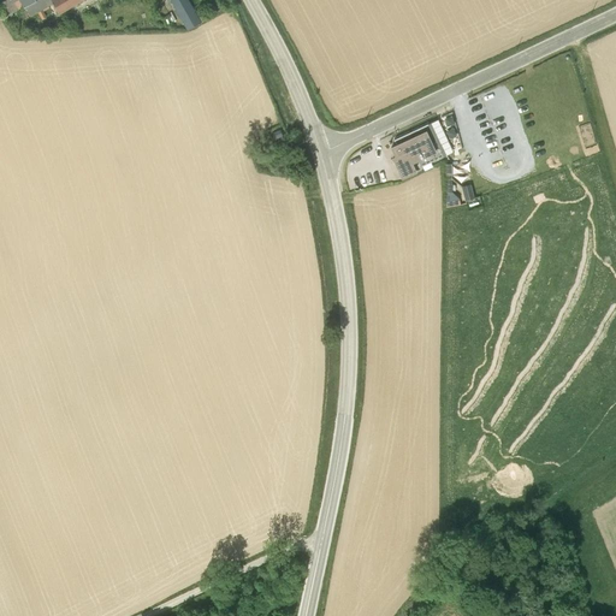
[(0,0),(0,9),(15,0),(21,0),(23,4),(30,15),(42,7),(43,10),(49,6),(48,4),(52,1),(58,12),(78,0),(0,0)]
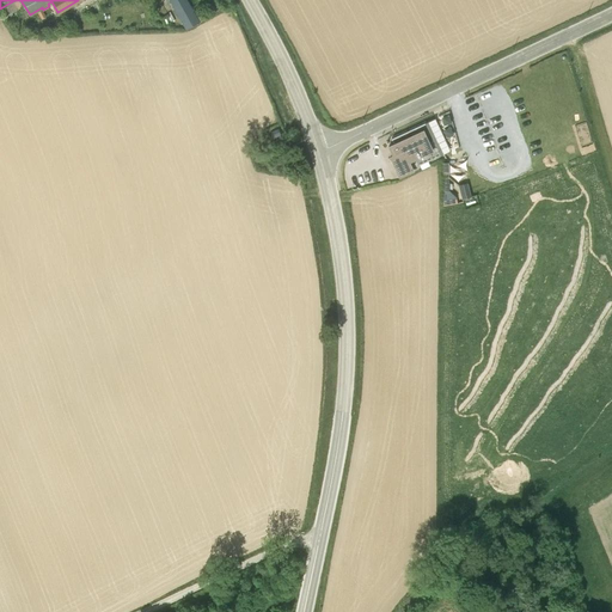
[(20,0),(14,0),(0,8),(0,10),(4,16),(23,4),(20,0)]
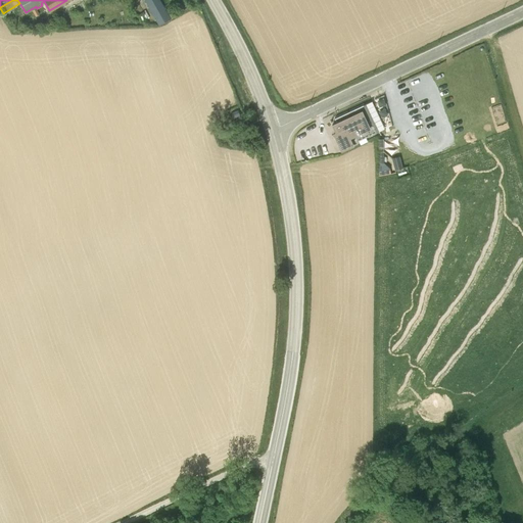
[(159,0),(144,0),(157,24),(170,17),(159,0)]
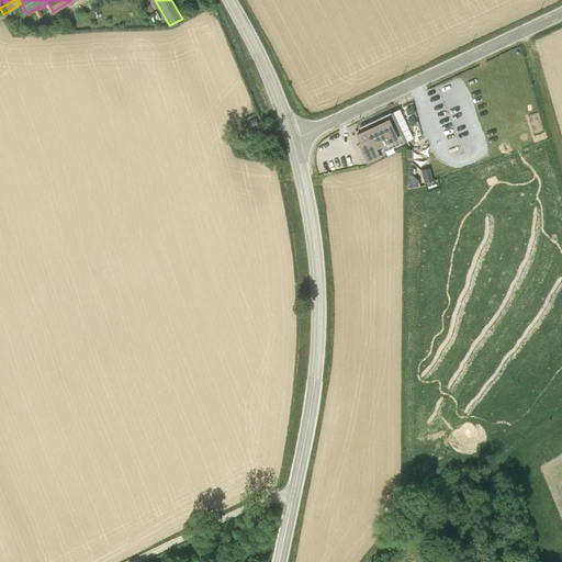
[(390,111),(404,141),(412,136),(398,107),(390,111)]
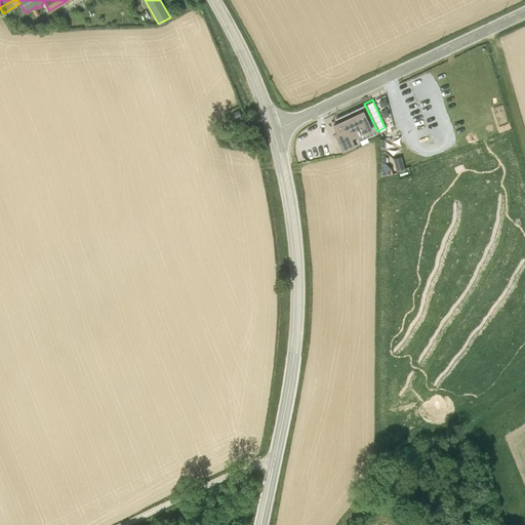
[(377,131),(364,104),(334,117),(336,122),(332,124),(336,131),(333,133),(341,150),(359,142),(358,140),(359,139),(366,136),(377,131)]
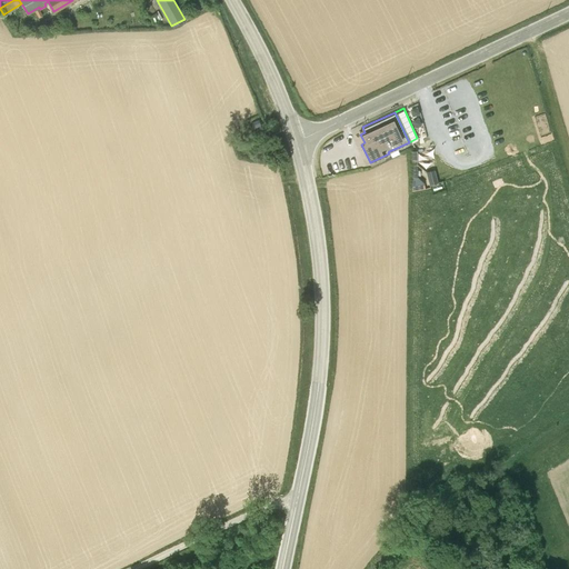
[(258,118),(251,120),(253,127),(260,123),(258,118)]
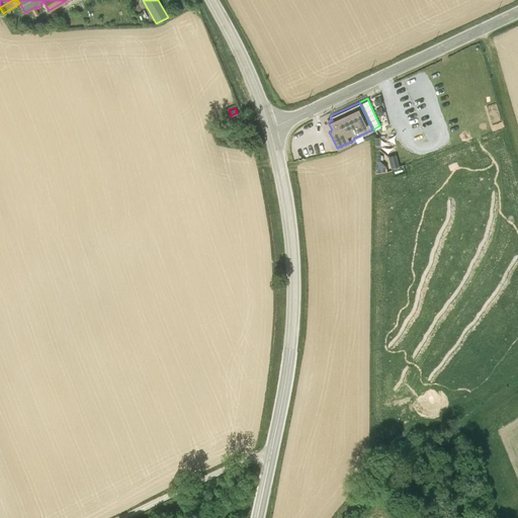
[(395,153),(386,155),(390,168),(398,166),(395,153)]
